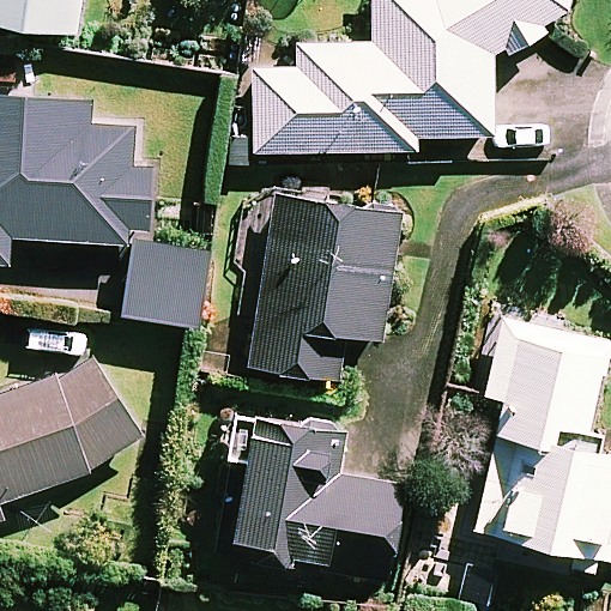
[(80,0),(0,0),(0,25),(76,37),(80,0)]
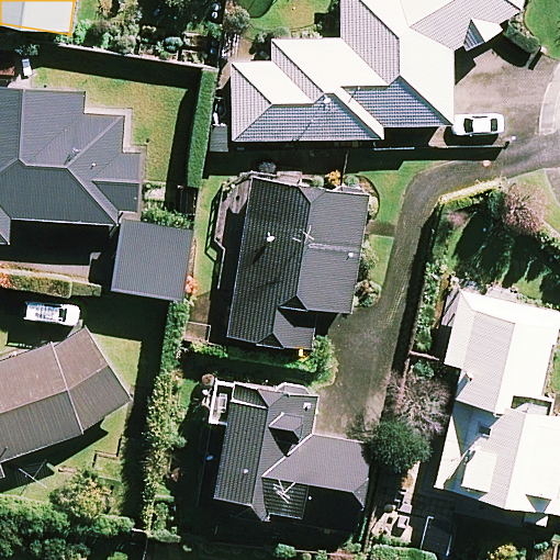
[(516,0),(339,0),(340,42),(271,42),(271,65),(231,65),(231,141),(387,140),(387,126),(451,126),(450,41),(495,41),(495,17),(517,17),(516,0)]
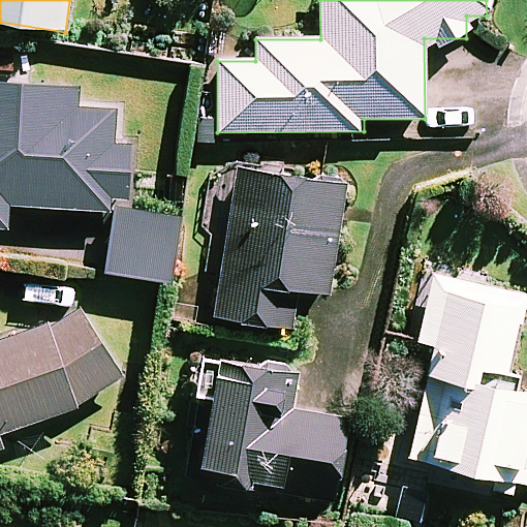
[(125,206),(112,205),(112,199),(126,200),(129,145),(112,143),(114,110),(72,107),(73,89),(0,84),(0,228),(7,229),(9,205),(113,212),(106,271),(175,278),(181,216),(125,211),(125,206)]
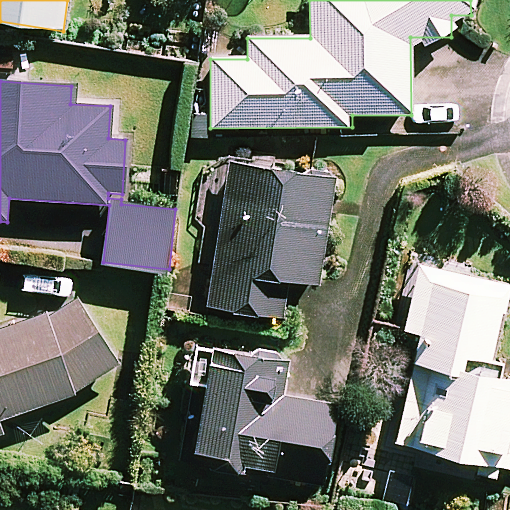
[(333,178),(228,163),(207,308),(281,318),(287,281),(318,285),(333,178)]
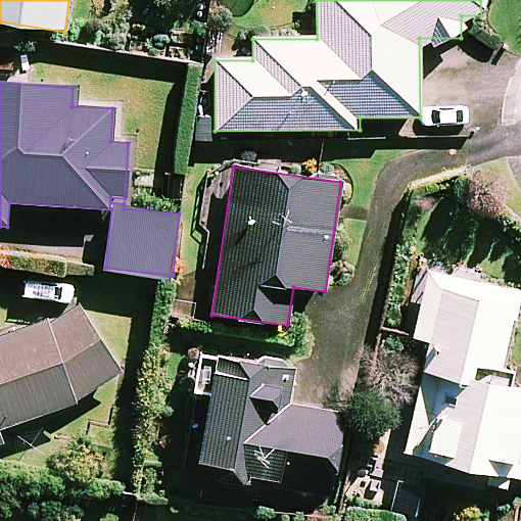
[(520,389),(510,386),(515,366),(501,363),(518,291),(418,267),(401,335),(429,342),(403,452),(520,480),(520,389)]
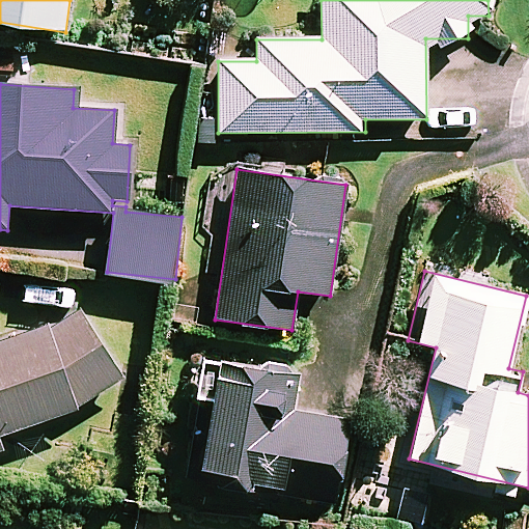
[(0,434),(77,410),(115,383),(87,311),(0,340),(0,450),(2,450),(0,444),(0,434)]
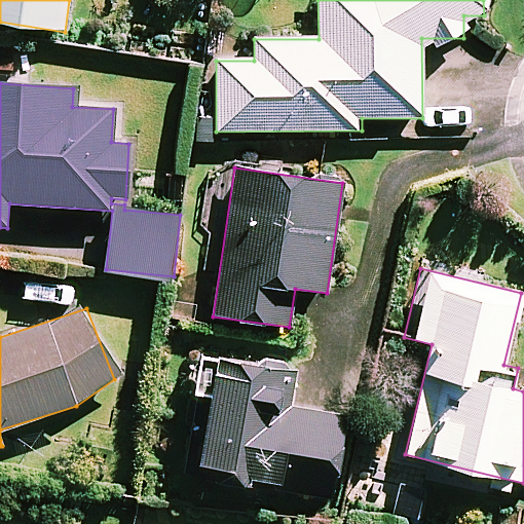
[(292,368),(200,356),(185,475),(332,494),(342,417),(286,409),(292,368)]
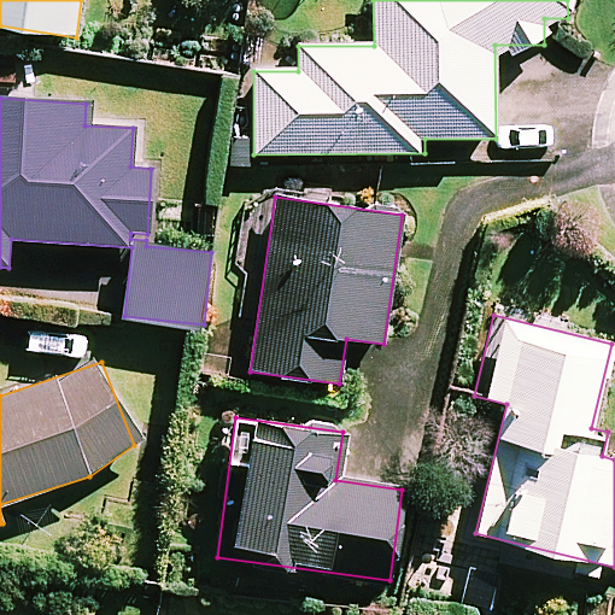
All buildings are outlined.
